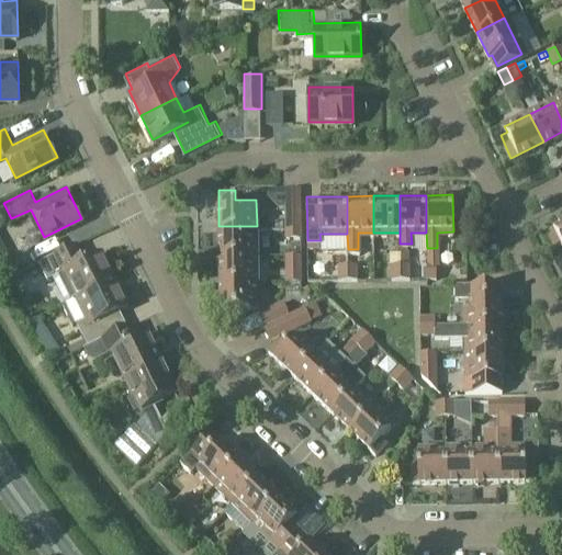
[(285,226),(301,225),(301,205),(284,205),(285,226)]
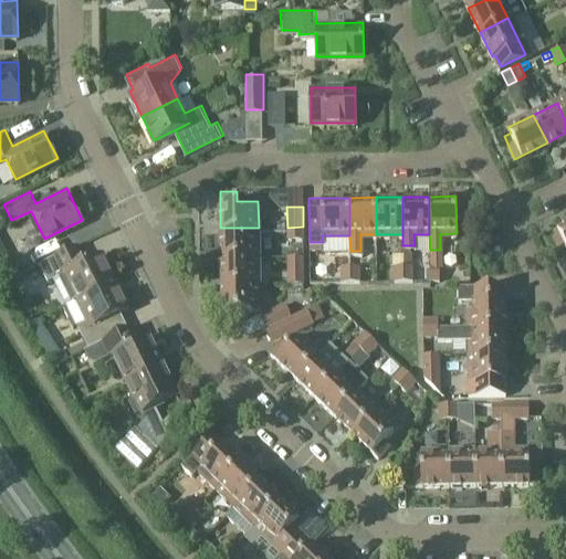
[(221,254),(259,254),(259,228),(220,228),(221,254)]
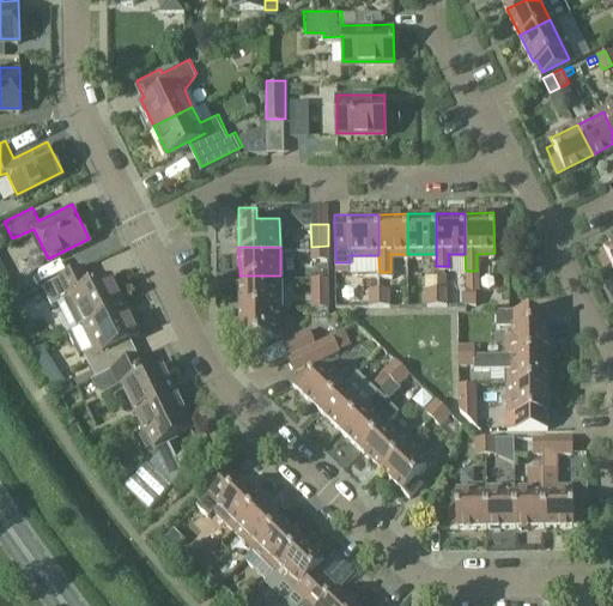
[(82,321),(125,301),(111,272),(92,282),(83,262),(42,283),(52,302),(68,294),(82,321)]
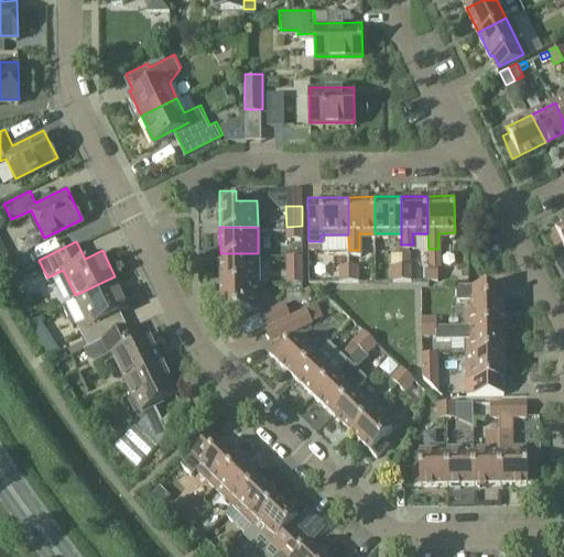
[(220,280),(258,280),(258,253),(220,253),(220,280)]
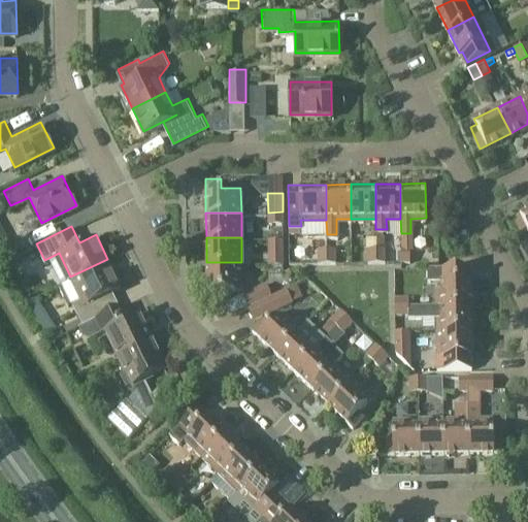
[(366,259),(376,259),(376,245),(366,245),(366,259)]
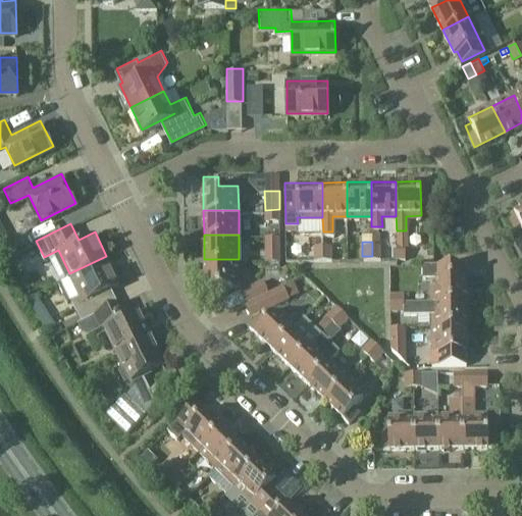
[(372,242),(372,256),(380,256),(380,242),(372,242)]
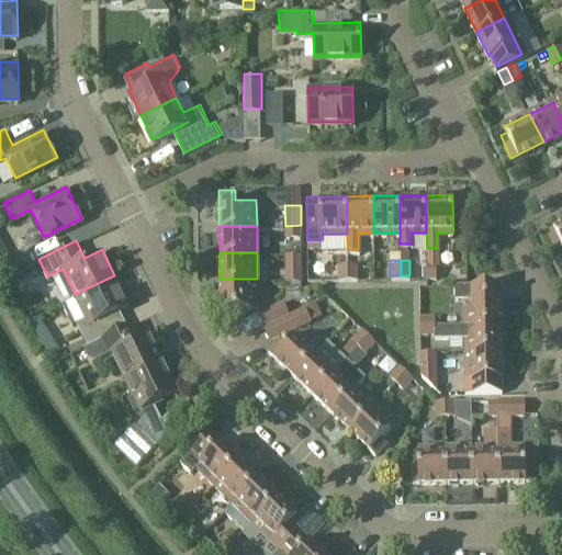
[(427,275),(437,275),(437,260),(427,260),(427,275)]
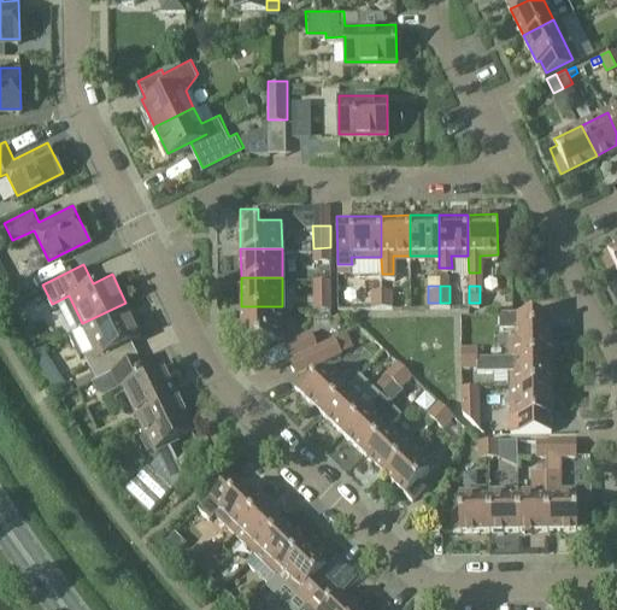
[(382,288),(382,304),(393,304),(393,287),(382,288)]
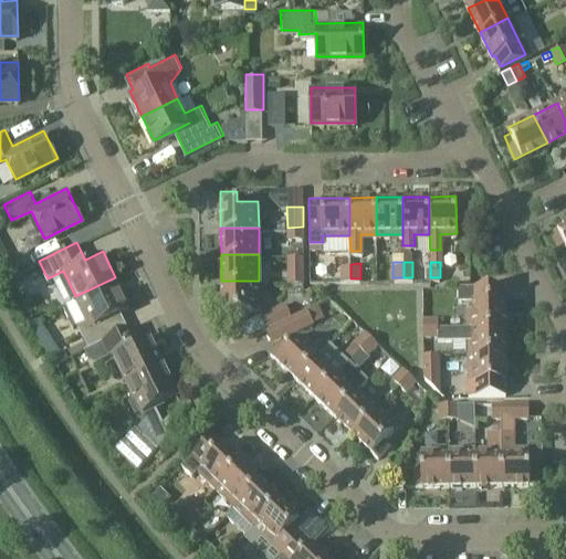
[(341,278),(350,278),(350,264),(341,264),(341,278)]
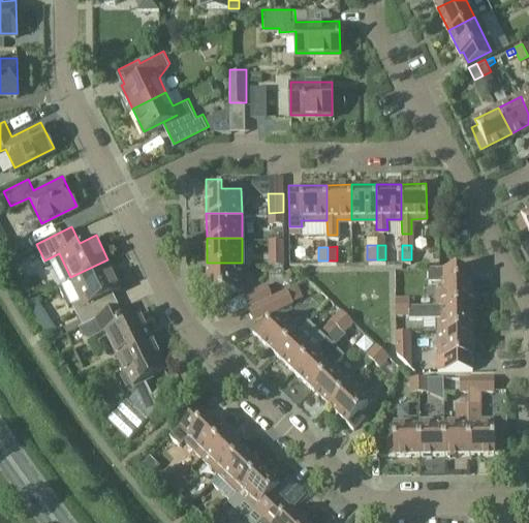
[(269,263),(284,263),(284,252),(269,252),(269,263)]
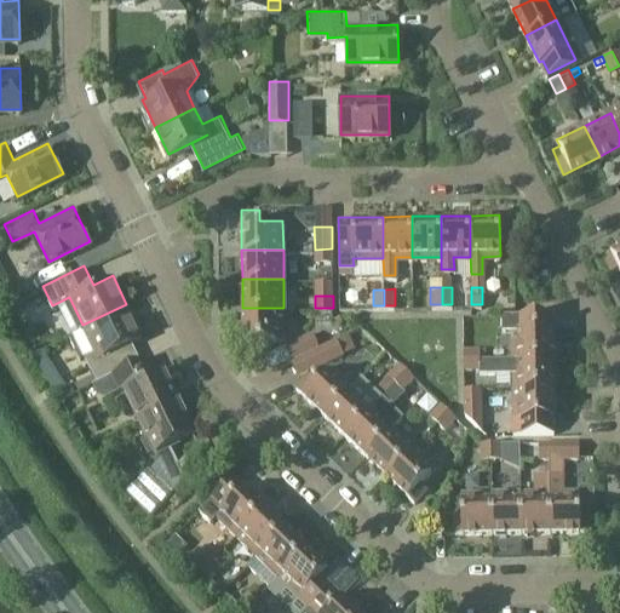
[(110,371),(139,357),(131,339),(142,334),(126,304),(82,325),(95,348),(84,354),(96,378),(110,371)]
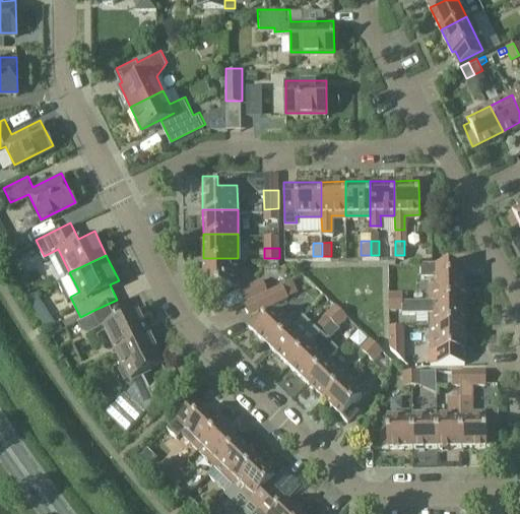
[(238,258),(203,258),(203,283),(238,283),(238,258)]
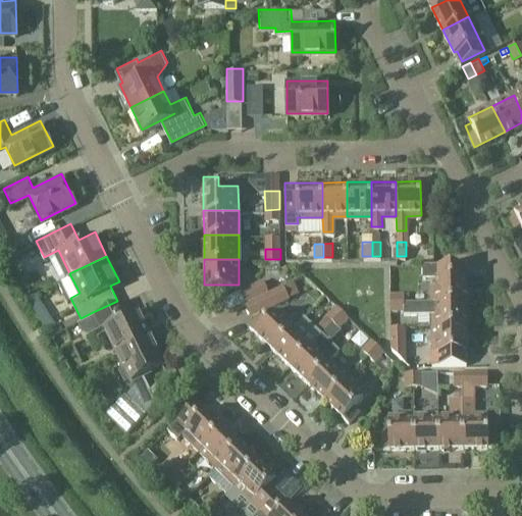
[(431,299),(466,299),(465,274),(464,274),(464,262),(422,262),(423,274),(430,274),(431,299)]
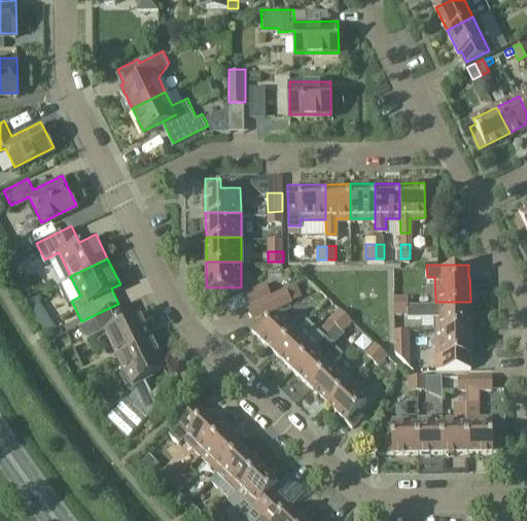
[(265,281),(242,291),(248,303),(270,292),(265,281)]
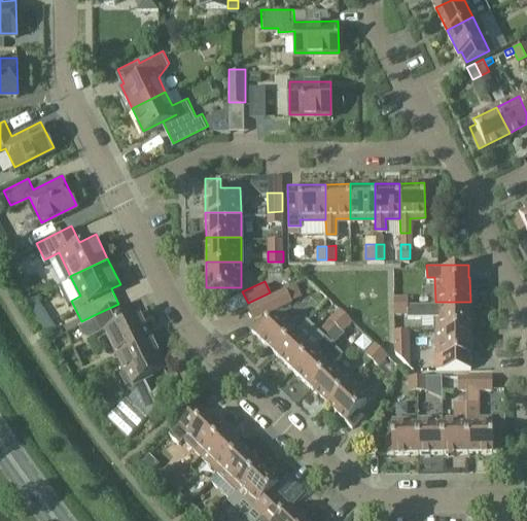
[(270,309),(291,299),(285,285),(265,294),(270,309)]
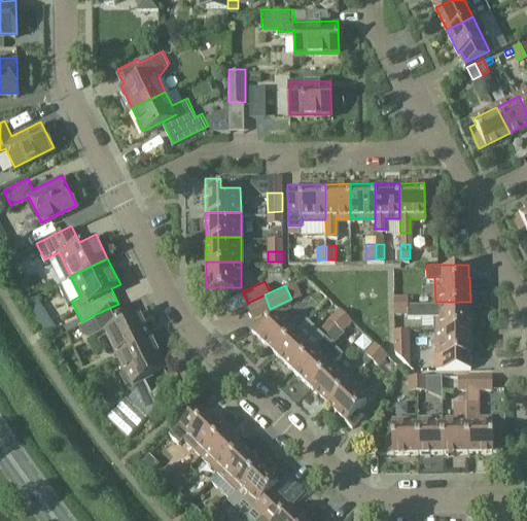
[(391,303),(406,303),(406,292),(391,292),(391,303)]
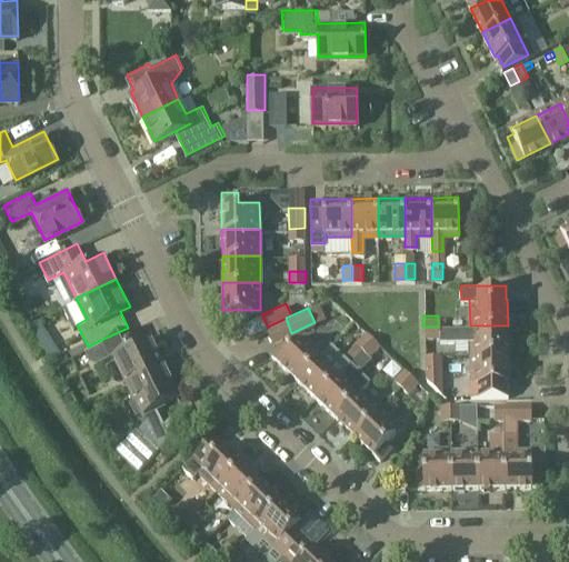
[(470,352),(508,352),(508,325),(470,325),(438,327),(422,327),(422,337),(437,335),(437,339),(470,338),(470,352)]
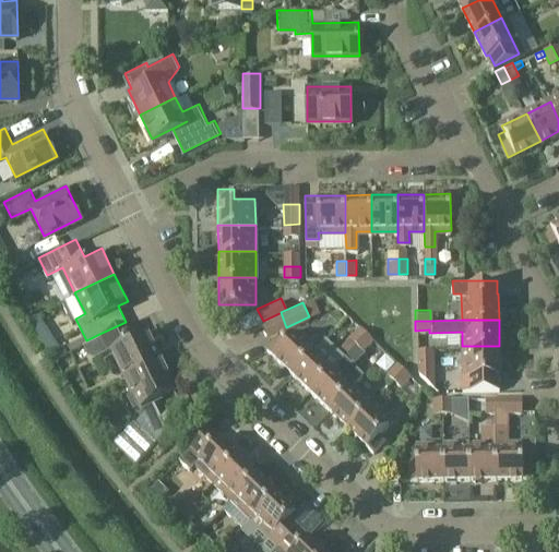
[(126,374),(161,358),(145,328),(133,335),(127,321),(126,322),(99,334),(86,340),(85,342),(91,352),(96,354),(111,346),(126,375),(126,374)]
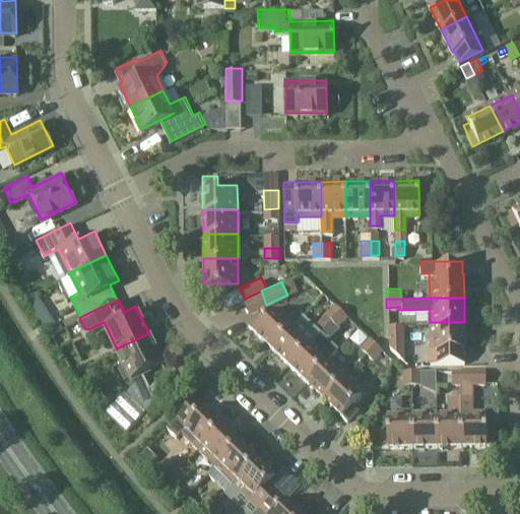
[(330,319),(341,308),(335,302),(324,314),(330,319)]
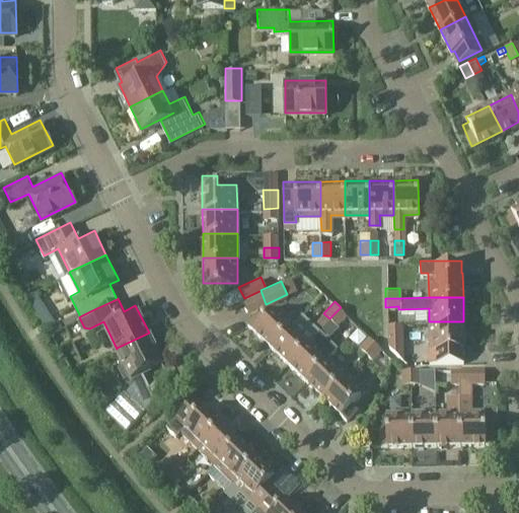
[(271,345),(295,320),(277,303),(252,327),(271,345)]
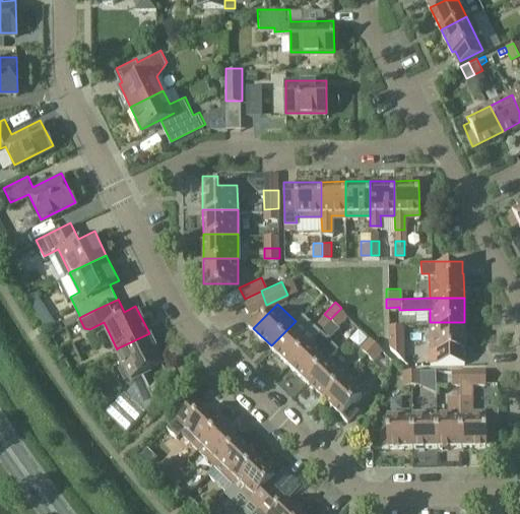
[(341,308),(330,319),(336,324),(347,313),(341,308)]
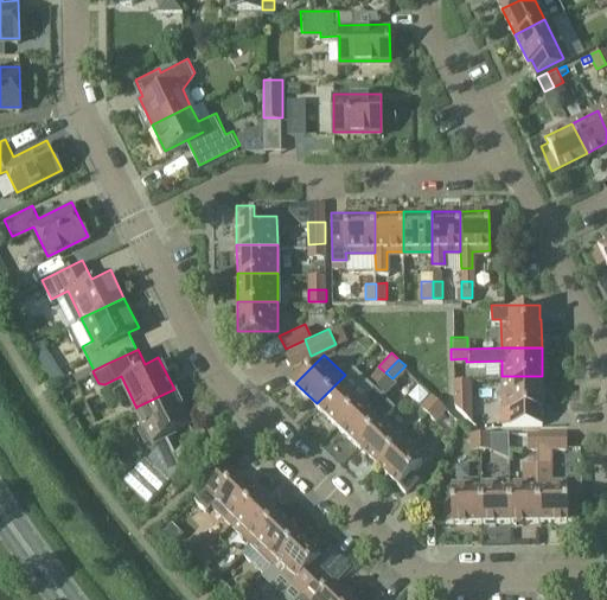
[(68,372),(55,378),(59,387),(72,381),(68,372)]
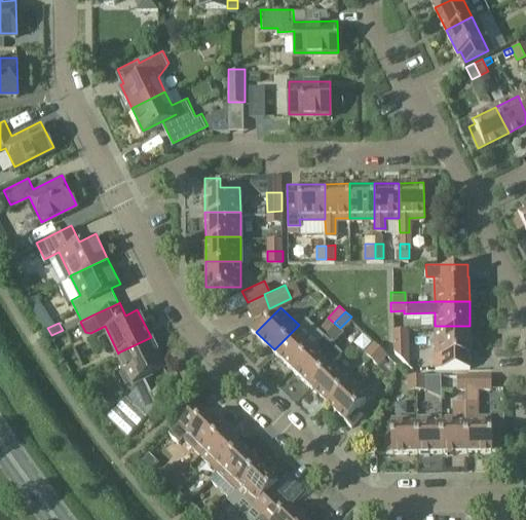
[(292,367),(316,341),(299,325),(274,349),(292,367)]
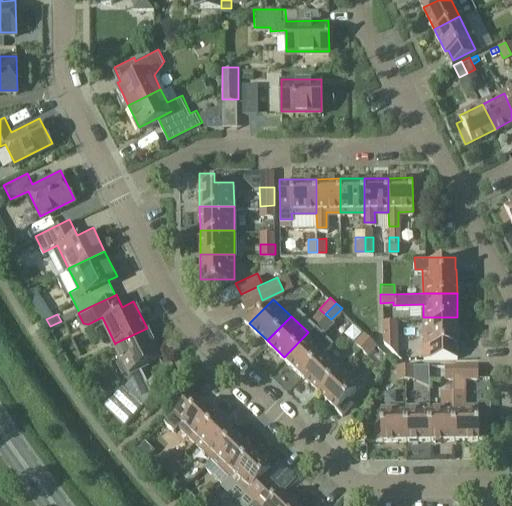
[(457,317),(423,317),(423,343),(433,342),(433,353),(456,353),(456,342),(457,342),(457,317)]
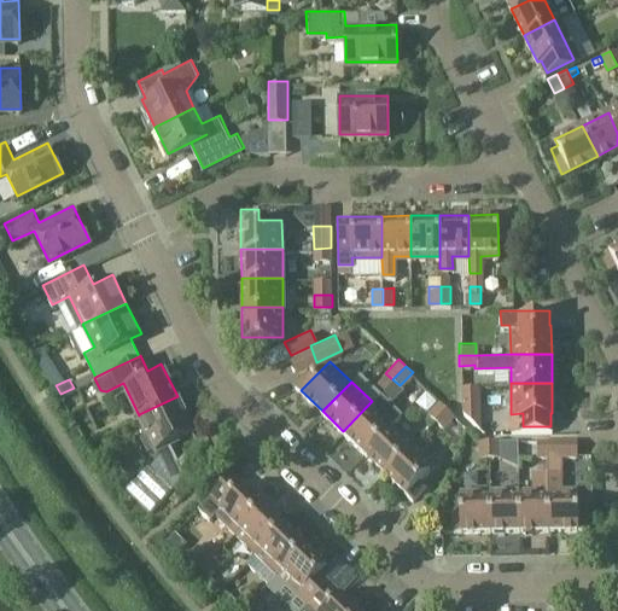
[(482,428),(481,384),(464,384),(464,411),(482,428)]
